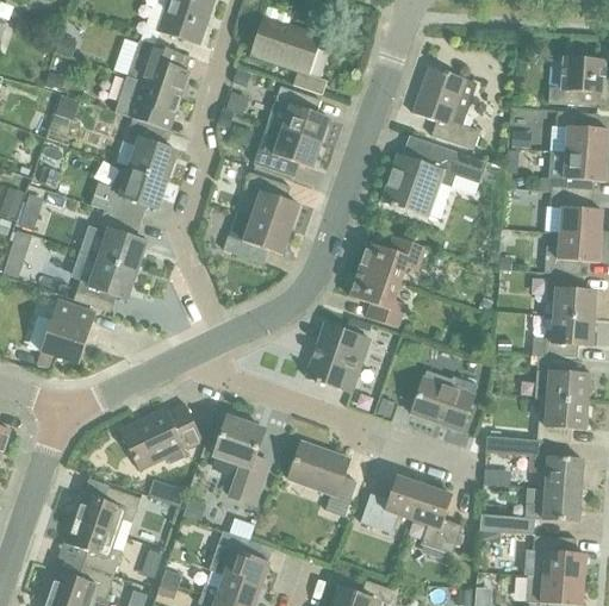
[(153,0),(140,38),(155,43),(160,30),(198,43),(213,0),(153,0)]
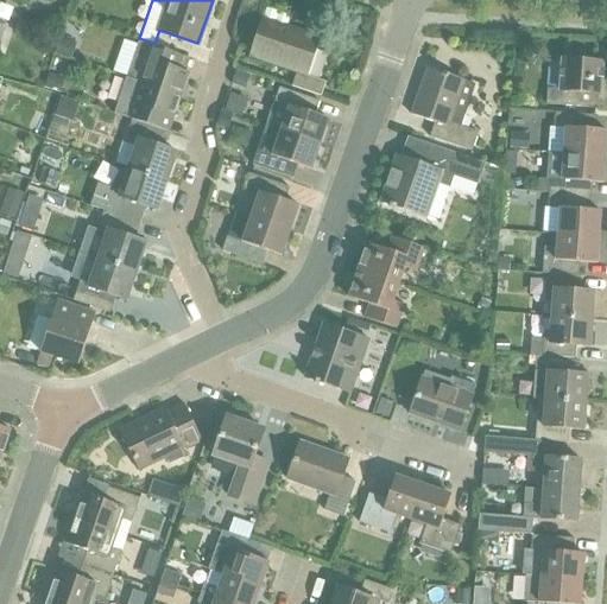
[(291,83),(320,94),(326,78),(308,72),(320,36),(263,16),(250,55),(296,70),(291,83)]
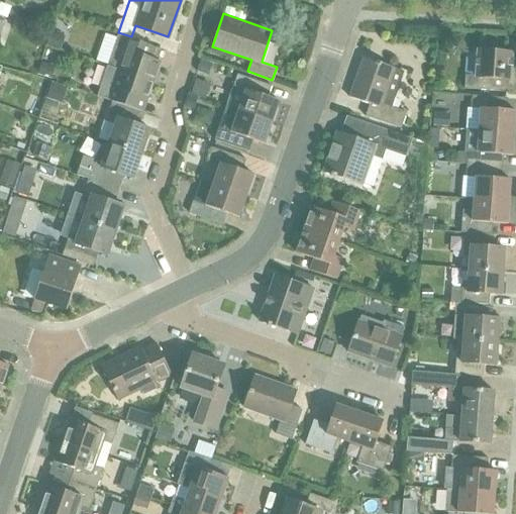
[(118,32),(107,63),(153,79),(161,60),(148,56),(152,44),(131,36),(118,32)]
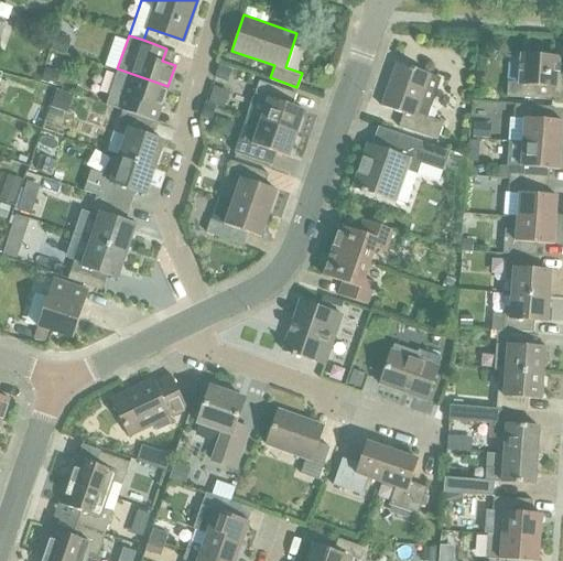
[(506,95),(562,99),(562,97),(562,84),(555,84),(558,56),(520,53),(518,82),(507,81),(506,95)]
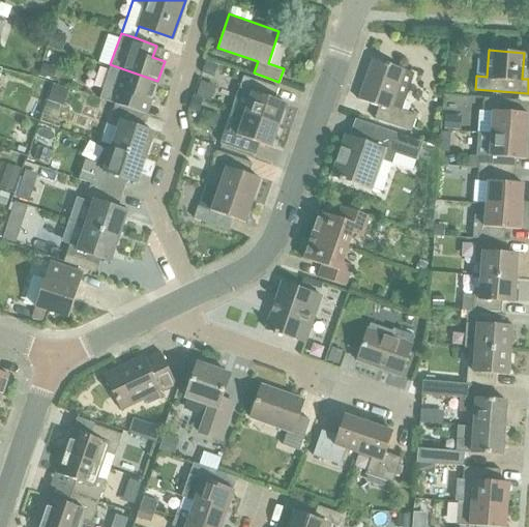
[(372,57),(357,97),(378,105),(374,117),(411,129),(416,113),(401,108),(413,71),(403,68),(404,68),(372,57)]
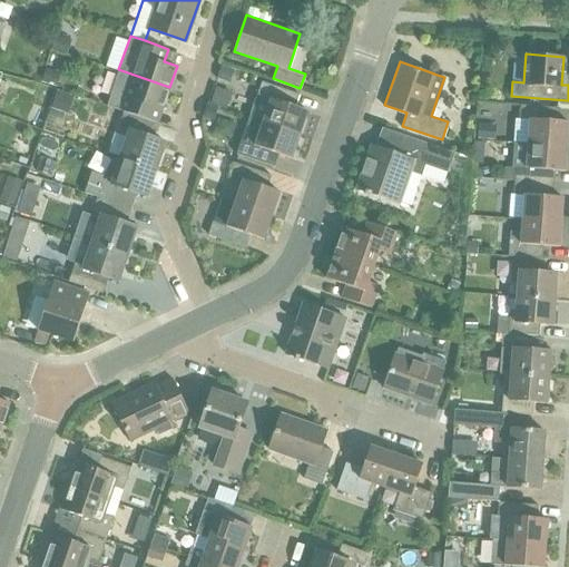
[(106,104),(124,110),(145,117),(149,105),(162,109),(169,87),(118,69),(106,104)]
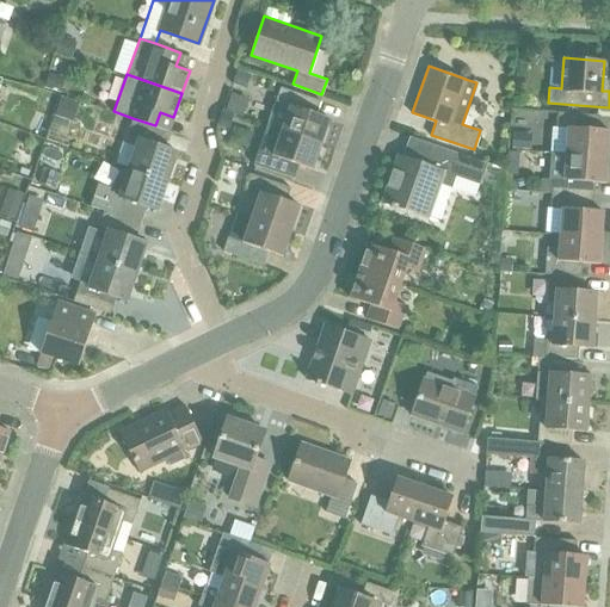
[(266,123),(282,129),(321,142),(330,117),(315,112),(320,99),(279,85),(266,123)]
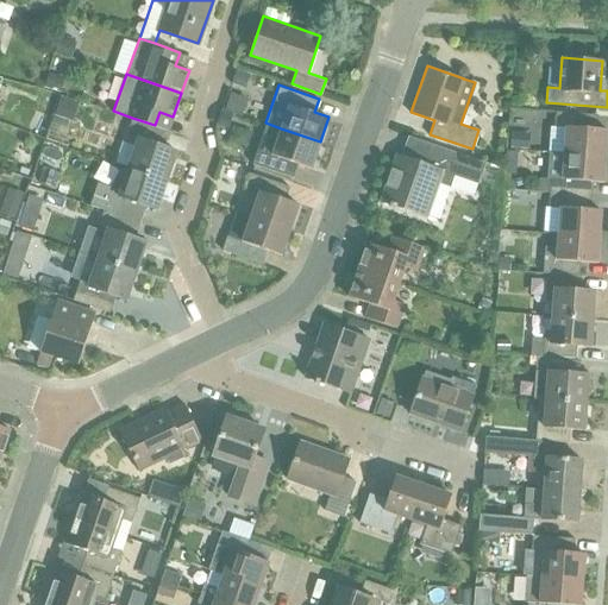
[(551,125),(549,150),(564,151),(564,152),(605,155),(607,128),(596,127),(597,113),(556,109),(555,125),(551,125)]
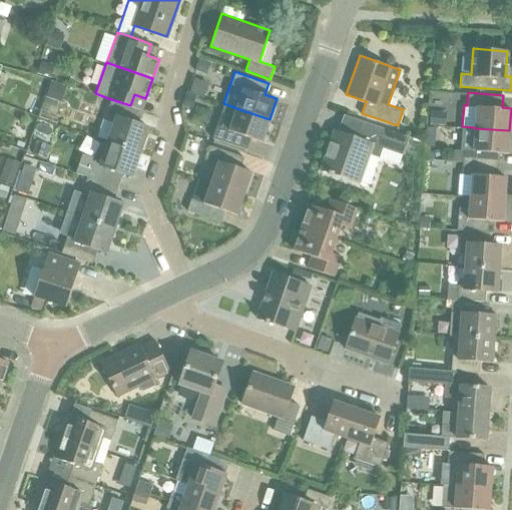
[(115,120),(108,140),(140,152),(149,126),(137,122),(142,109),(130,105),(111,99),(105,116),(115,120)]
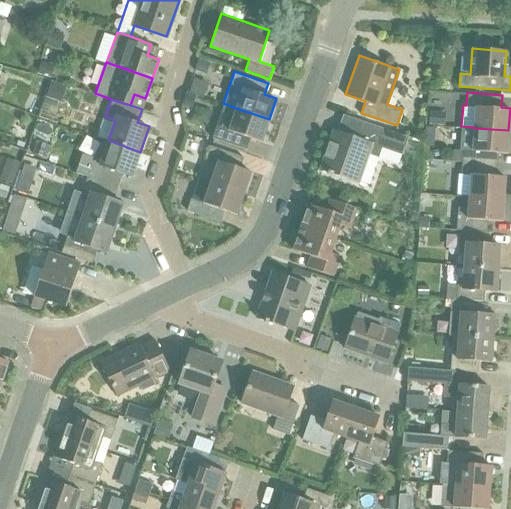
[(269,119),(236,108),(223,103),(211,136),(245,148),(250,136),(261,140),(269,119)]
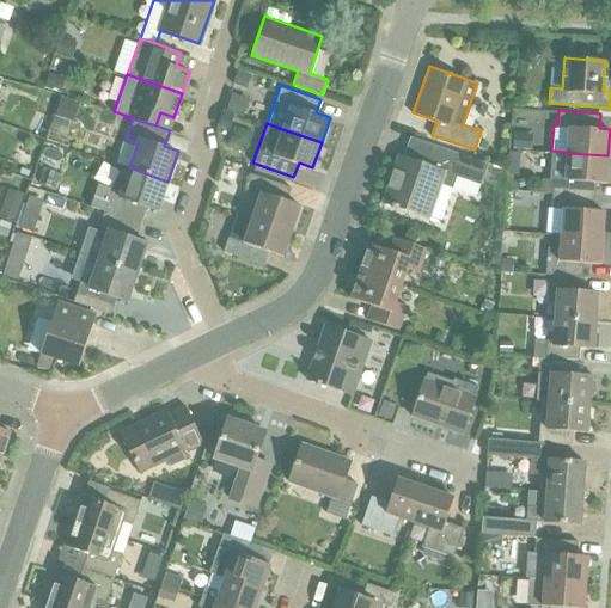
[(513,130),(512,147),(531,148),(532,131),(513,130)]
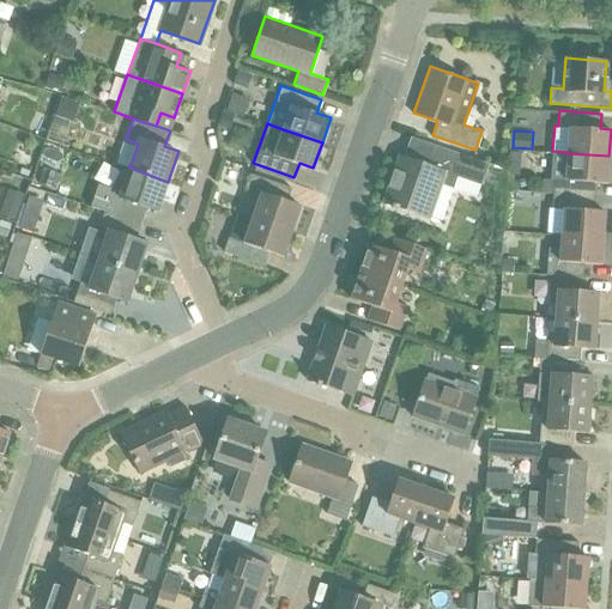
[(399,154),(383,201),(428,218),(441,181),(454,186),(458,175),(482,183),(489,162),(412,135),(405,156),(399,154)]
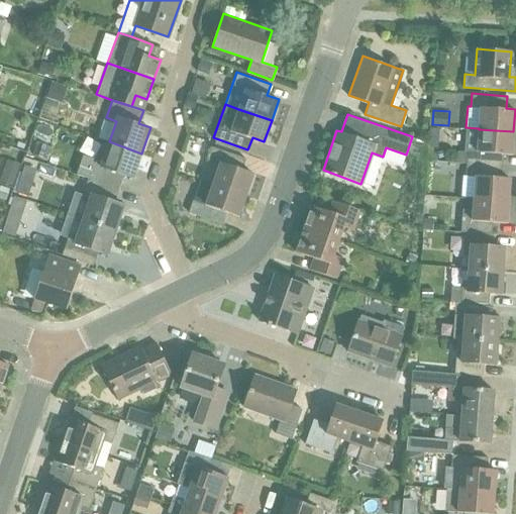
[(429,126),(428,135),(438,135),(438,127),(429,126)]
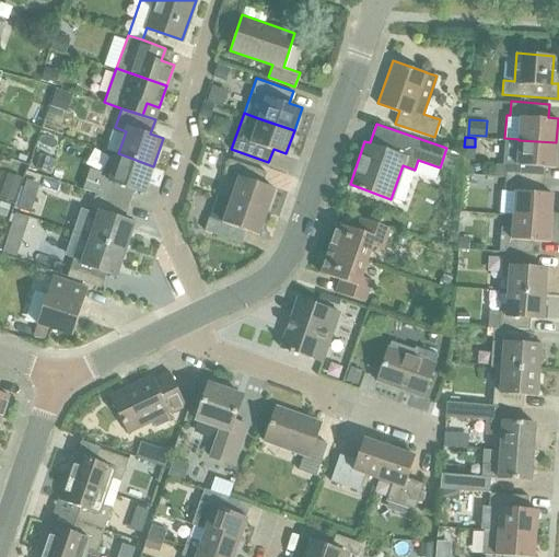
[(519,139),(504,138),(503,162),(496,162),(495,175),(505,176),(544,178),(545,165),(554,166),(556,142),(519,140),(519,139)]
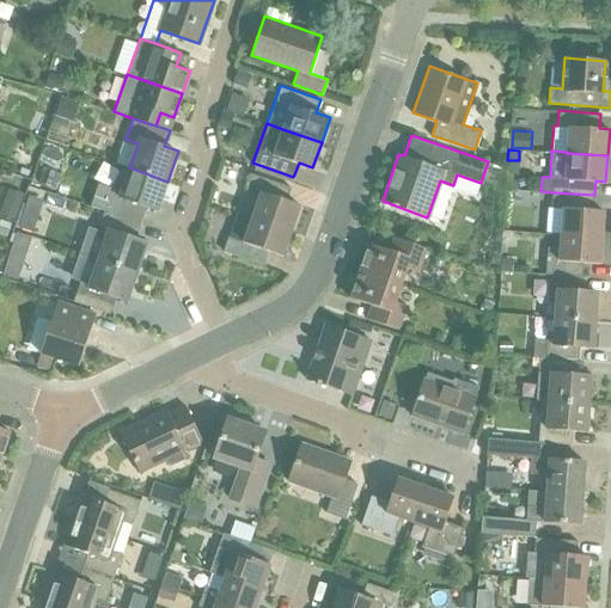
[(98,182),(91,204),(105,209),(141,221),(147,208),(157,212),(167,182),(129,167),(121,189),(114,186),(98,182)]
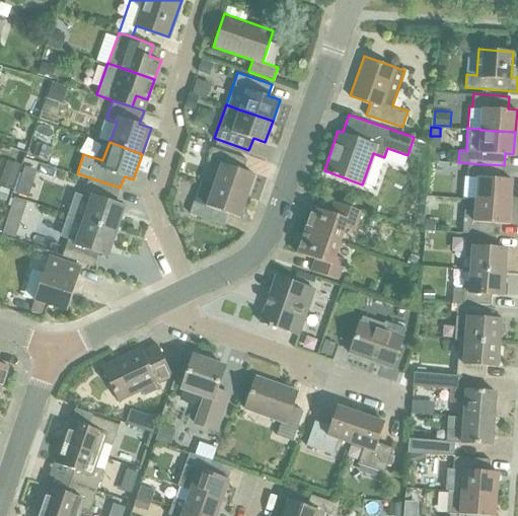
[(221,161),(213,182),(246,194),(253,172),(242,168),(246,158),(212,145),(208,157),(221,161)]
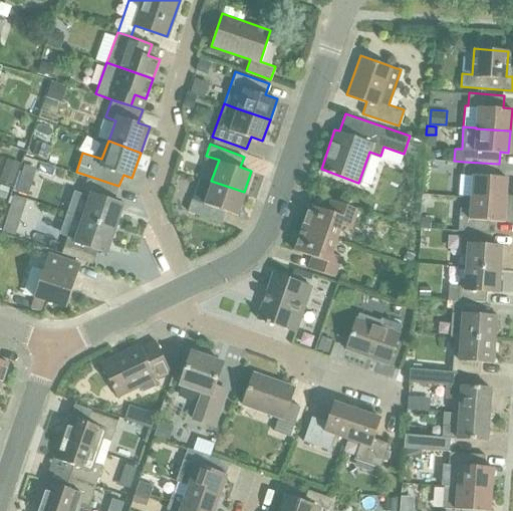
[(461,173),(459,194),(471,195),(471,197),(505,199),(507,177),(498,176),(499,164),(464,162),(463,174),(461,173)]
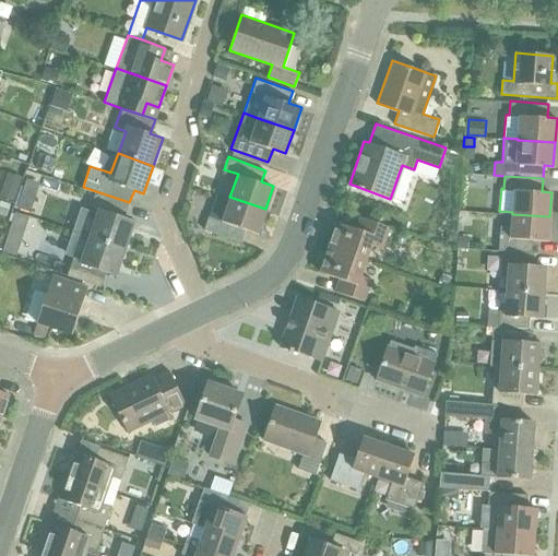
[(97,216),(90,236),(126,248),(135,219),(125,215),(129,202),(96,191),(88,213),(97,216)]
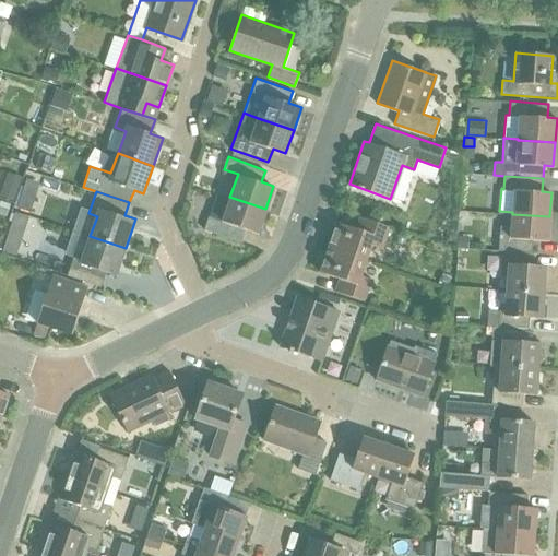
[(208,215),(203,228),(204,228),(240,241),(246,228),(257,232),(265,209),(229,197),(217,193),(210,215),(208,215)]
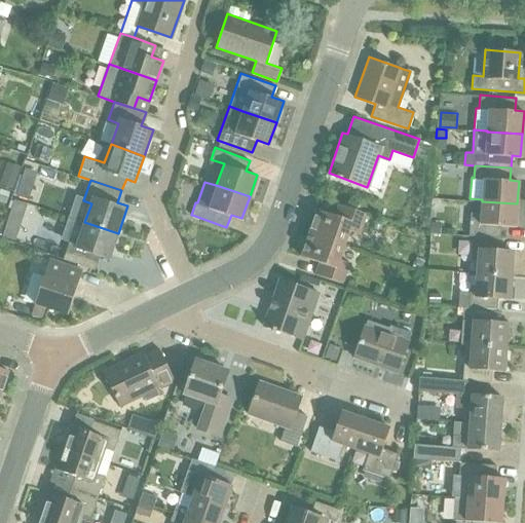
[(30,196),(27,214),(68,222),(71,206),(30,196)]
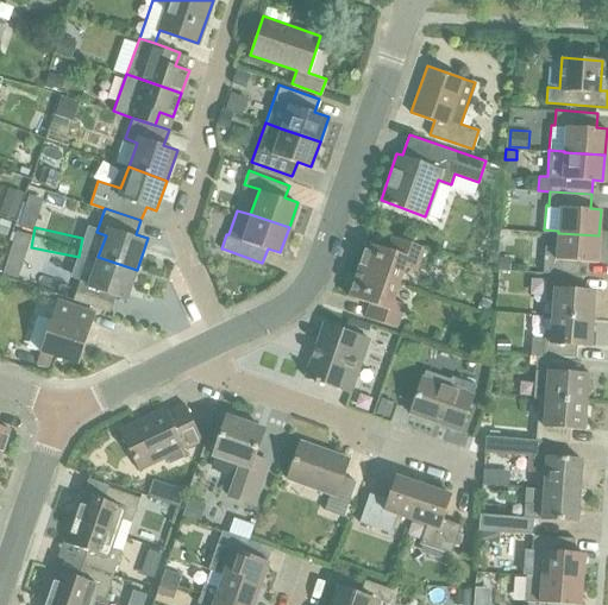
[(557,245),(545,244),(543,272),(549,272),(581,275),(585,275),(587,260),(596,262),(599,235),(558,233),(557,245)]
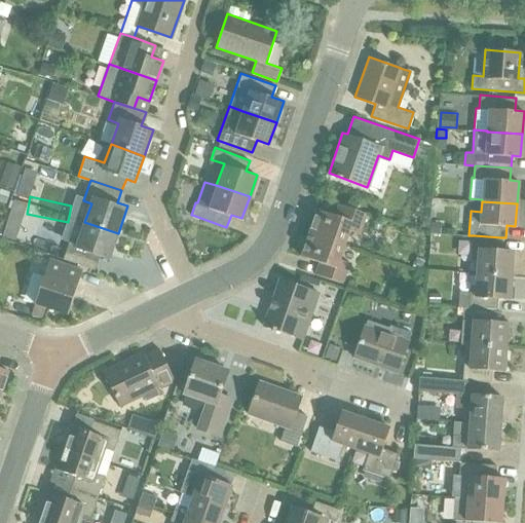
[(316,209),(308,231),(344,244),(349,230),(359,233),(366,213),(339,203),(335,215),(316,209)]
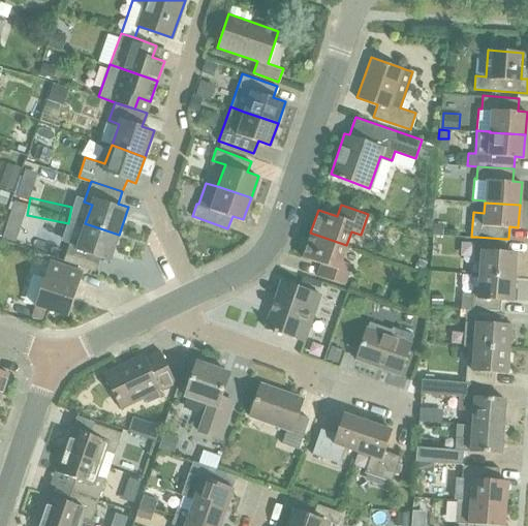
[(119,235),(85,223),(78,243),(70,241),(64,259),(95,271),(100,256),(110,259),(119,235)]
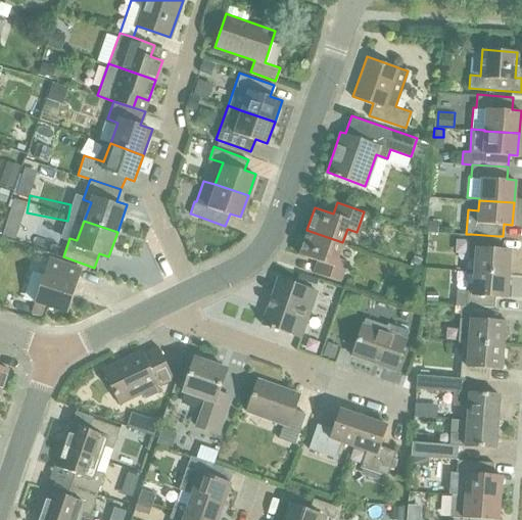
[(342,242),(306,230),(298,253),(317,260),(314,271),(340,280),(347,261),(338,256),(342,242)]
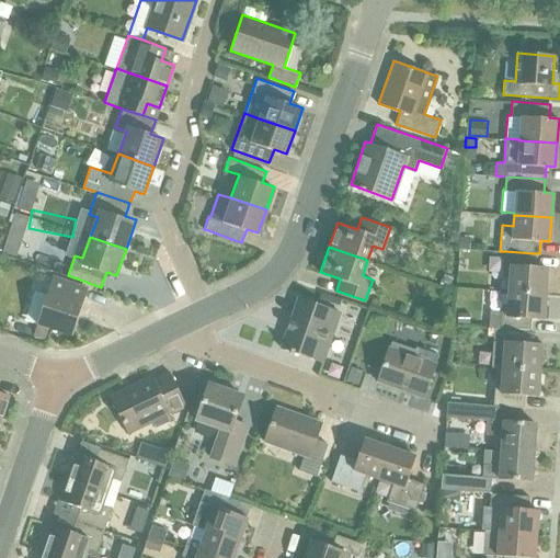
[(507,289),(546,293),(548,268),(534,266),(535,253),(505,251),(503,274),(509,274),(507,289)]
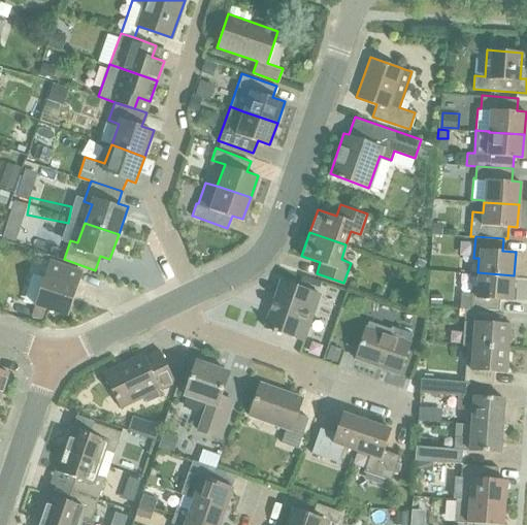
[(50,259),(31,315),(41,318),(44,307),(67,315),(83,269),(50,259)]
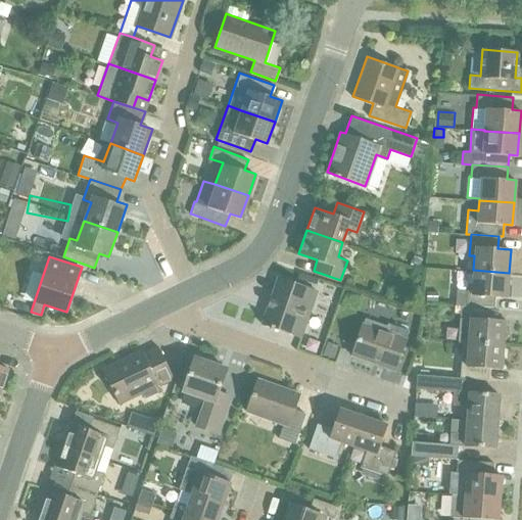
[(466,305),(492,308),(493,295),(507,296),(509,273),(473,270),(472,285),(467,284),(466,305)]
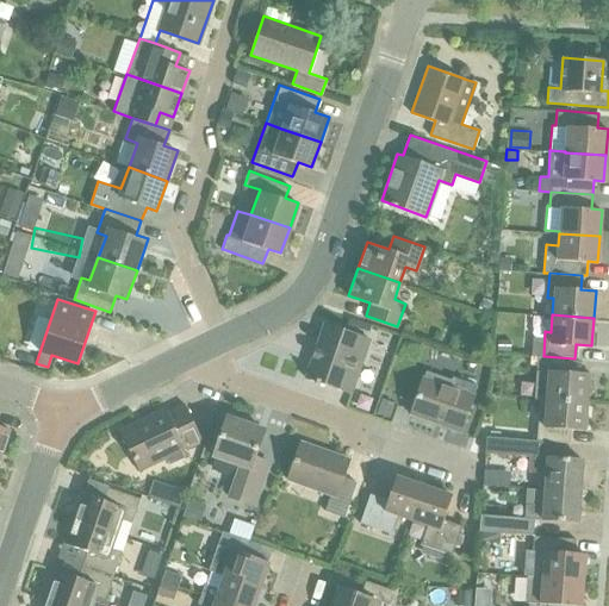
[(362,357),(370,338),(324,323),(305,378),(343,391),(356,355),(362,357)]
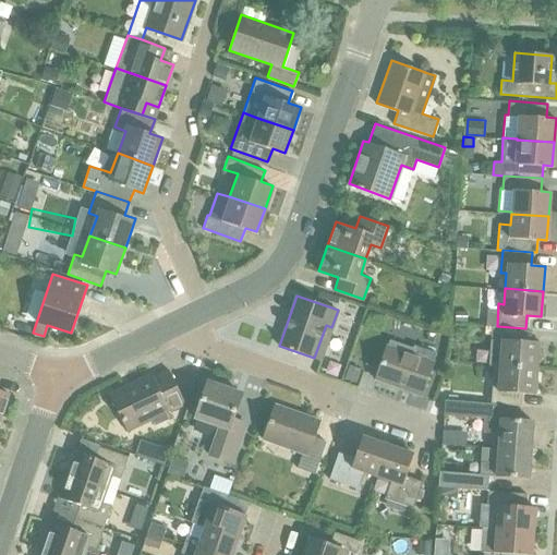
[(465,308),(457,311),(461,322),(470,317),(465,308)]
